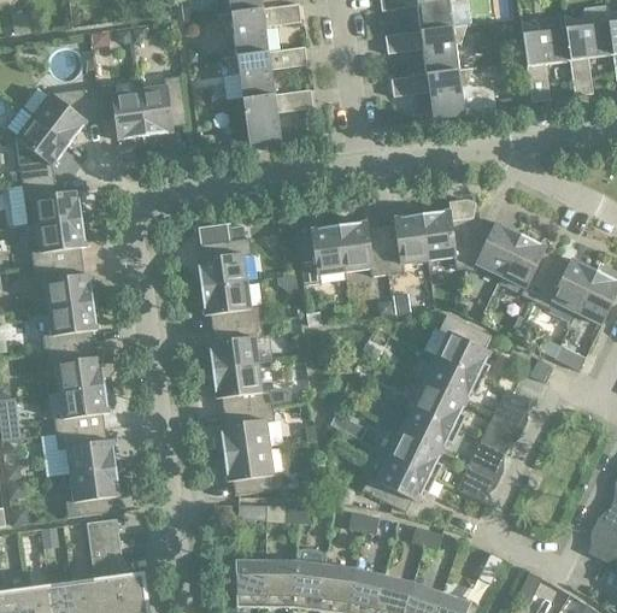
[(263,7),(262,0),(228,0),(230,12),(263,9),(263,7)]
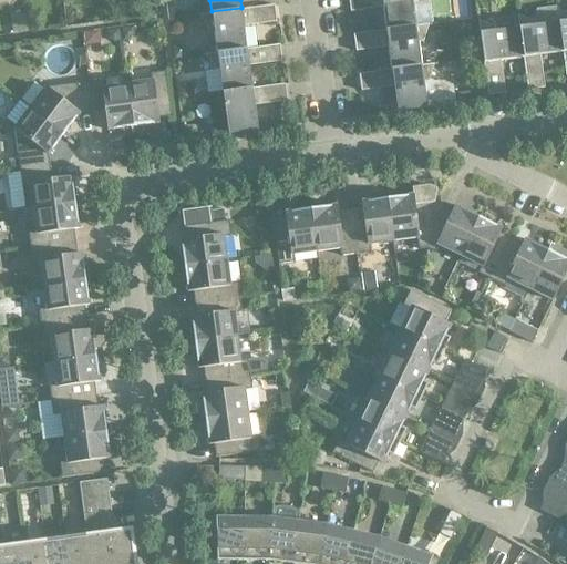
[(349,0),(350,9),(351,9),(351,8),(383,3),(387,28),(415,24),(415,23),(412,0),(349,0)]
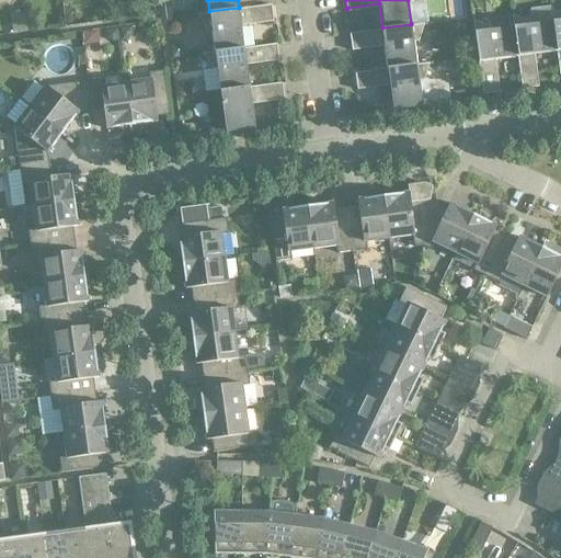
[(272,2),(239,7),(239,8),(209,11),(194,13),(195,14),(199,13),(207,26),(212,26),(215,49),(215,50),(244,46),(241,22),(272,18),(273,19),(272,3),(272,2)]
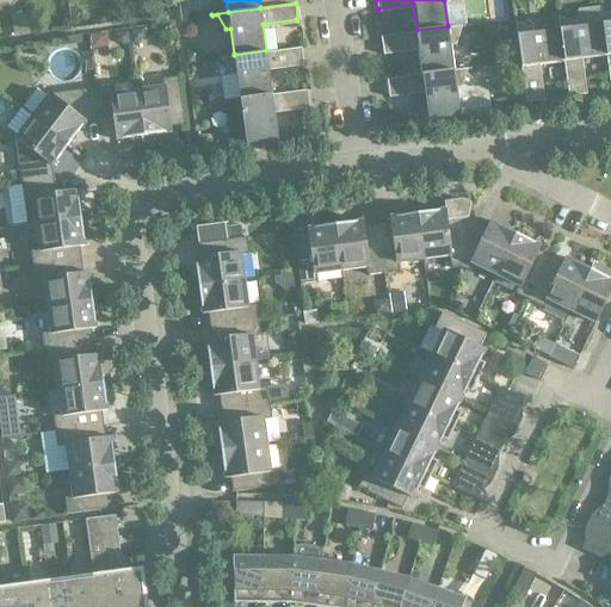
[(603,22),(600,5),(579,7),(575,19),(560,14),(559,11),(557,11),(560,28),(565,59),(563,59),(569,95),(571,94),(587,92),(586,91),(585,91),(580,56),(606,53),(608,53),(603,22)]
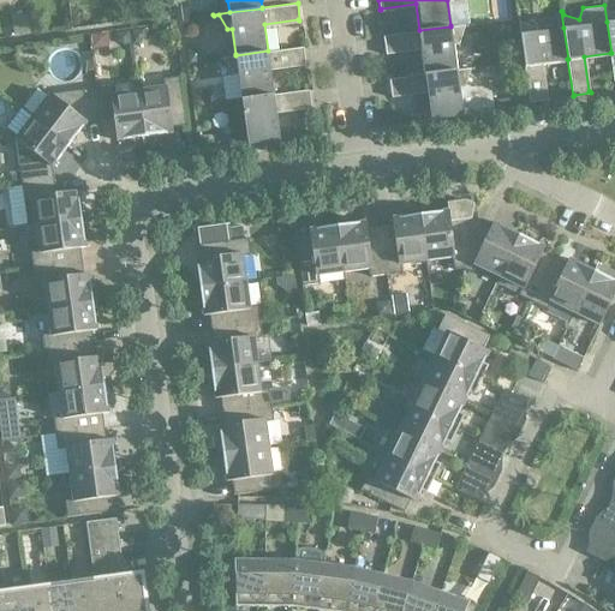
[(614,11),(605,10),(605,5),(604,5),(607,22),(611,53),(610,53),(614,87),(614,11)]
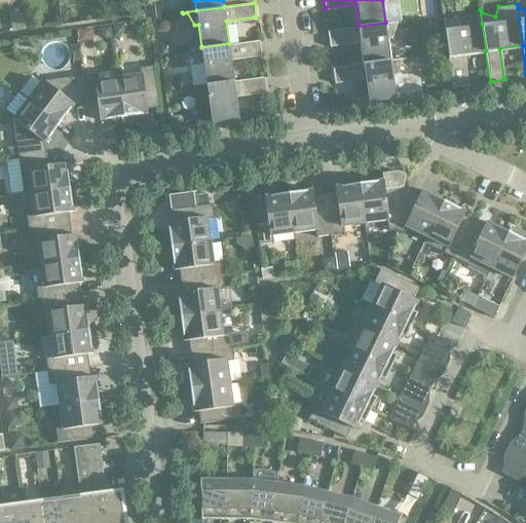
[(445,13),(443,14),(453,86),(454,86),(454,85),(468,84),(468,83),(466,83),(462,53),(485,50),(486,50),(482,24),(459,27),(459,22),(445,17),(445,13)]
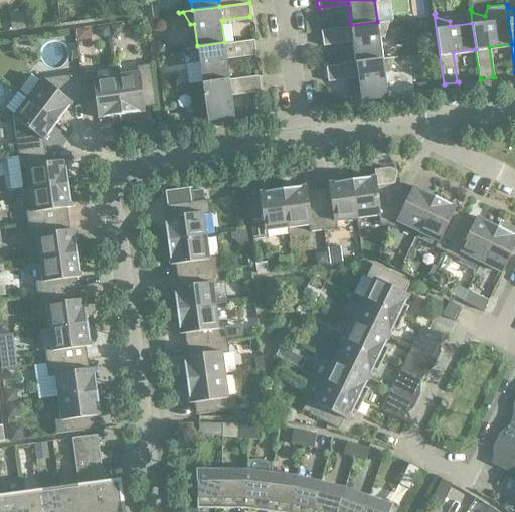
[(391,19),(377,21),(377,22),(351,25),(320,29),(321,30),(323,44),(324,44),(324,42),(353,38),(356,60),(356,61),(382,57),(379,35),(384,34),(388,21),(391,20),(391,19)]
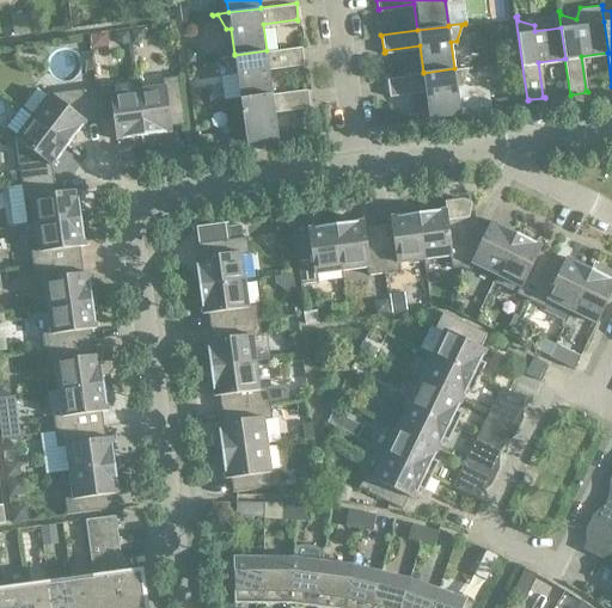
[(140,38),(145,32),(144,24),(129,26),(132,40),(140,38)]
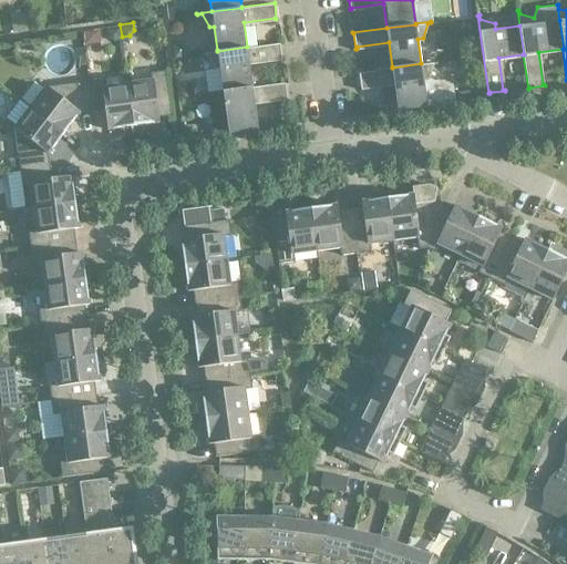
[(120,24),(106,26),(107,33),(113,38),(121,37),(120,24)]
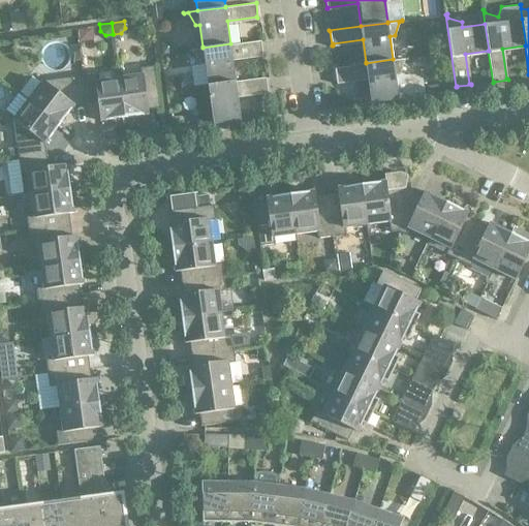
[(162,51),(175,50),(174,42),(167,38),(161,39),(162,51)]
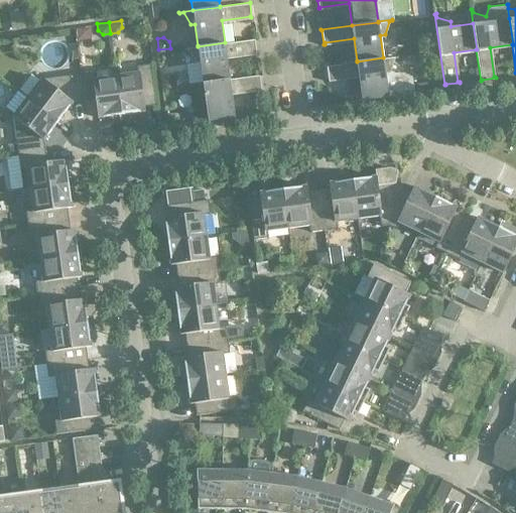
[(255,38),(225,42),(198,46),(198,45),(183,47),(183,49),(187,48),(196,60),(200,59),(203,82),(203,83),(230,79),(230,78),(227,55),(255,52),(255,53),(256,53),(254,39),(255,39),(255,38)]
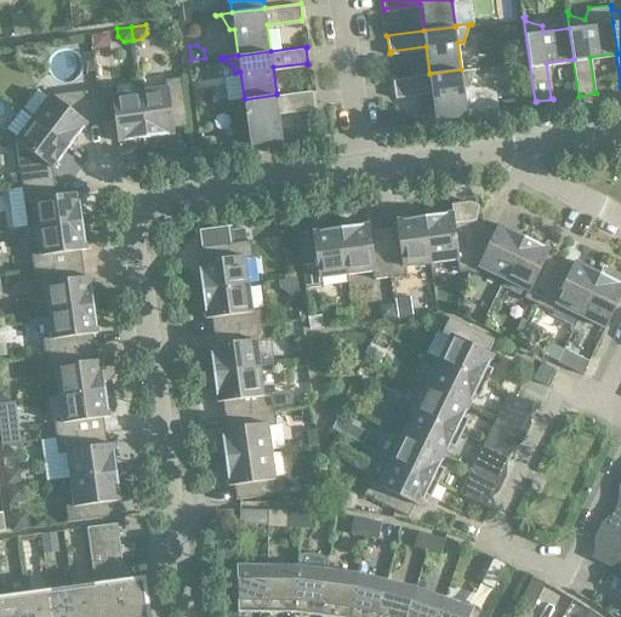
[(478,67),(461,69),(429,74),(429,73),(392,78),(392,80),(393,80),(396,96),(397,96),(397,95),(431,90),(436,118),(499,109),(496,92),(468,85),(473,69),(478,68),(478,67)]
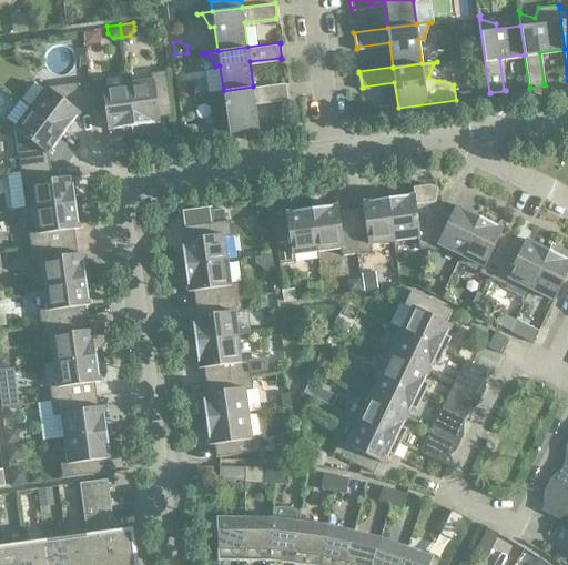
[(151,78),(128,81),(133,123),(160,120),(159,115),(172,113),(165,68),(150,70),(151,78)]
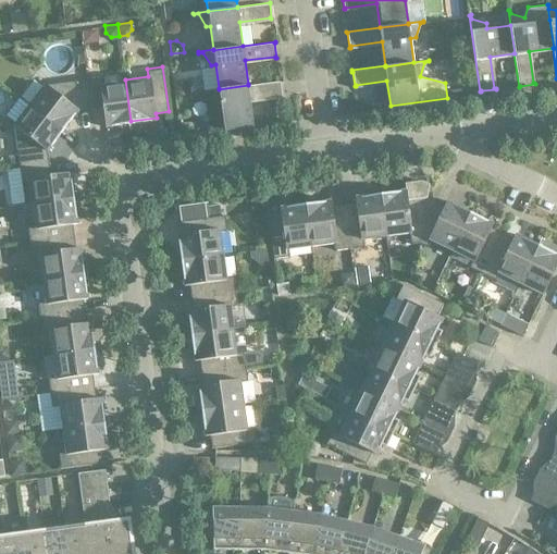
[(101,75),(87,77),(90,107),(102,105),(106,125),(131,121),(125,79),(102,83),(101,75)]
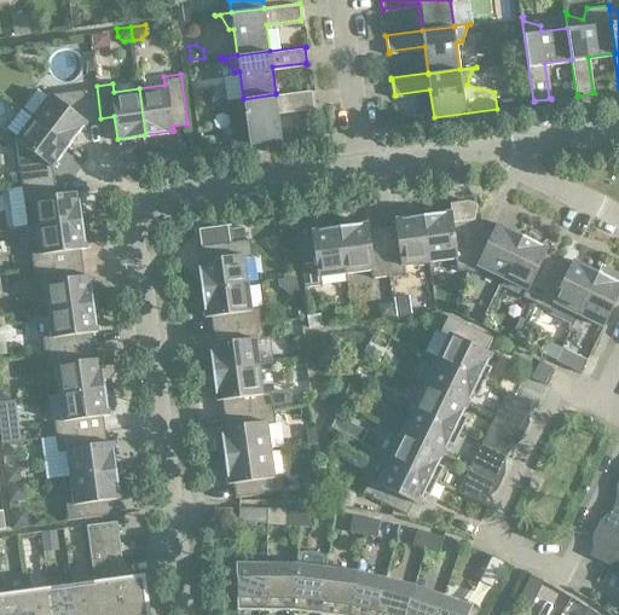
[(100,119),(97,86),(50,92),(33,115),(70,143),(87,120),(100,119)]
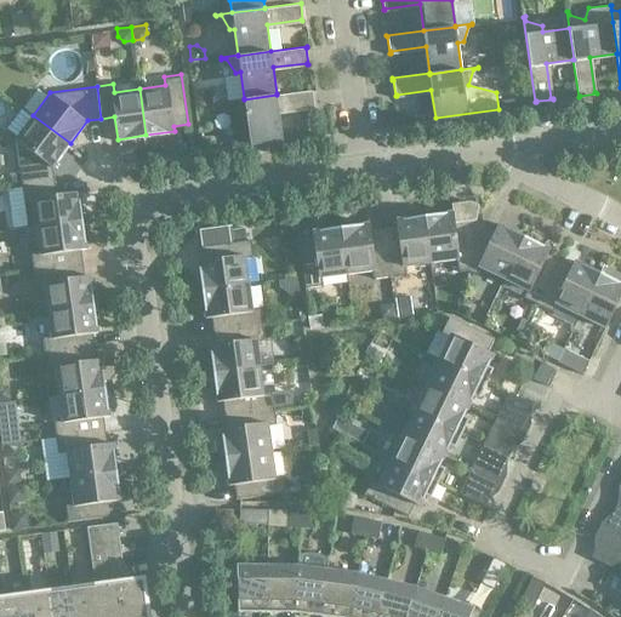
[(214,103),(211,86),(193,89),(195,106),(214,103)]
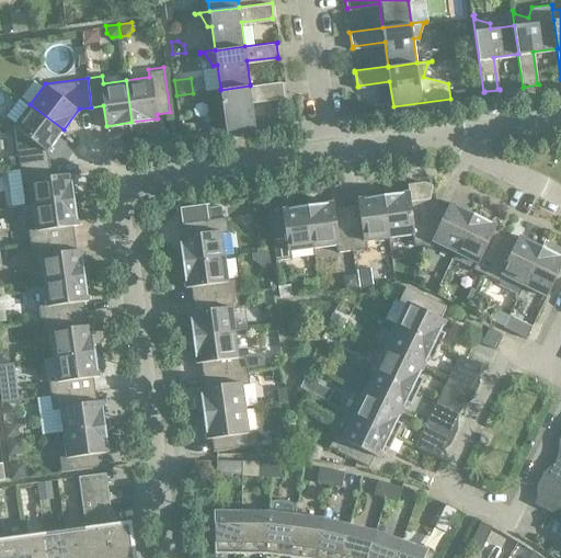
[(283,80),(250,84),(250,86),(220,90),(220,89),(205,91),(205,92),(207,92),(213,132),(255,125),(252,100),(283,95),(283,98),(284,97),(282,82),(283,82),(283,80)]
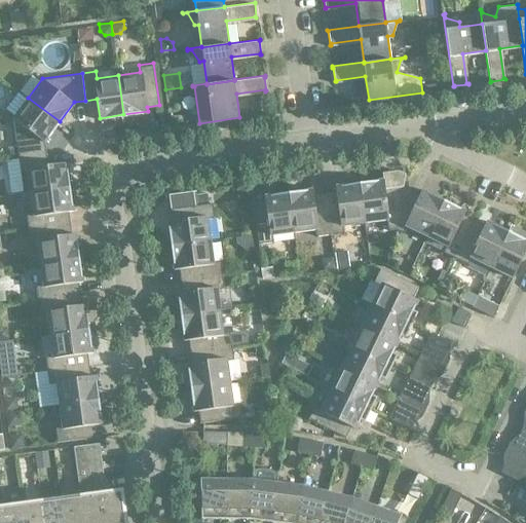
[(60,121),(28,98),(13,117),(19,156),(46,152),(44,141),(60,121)]
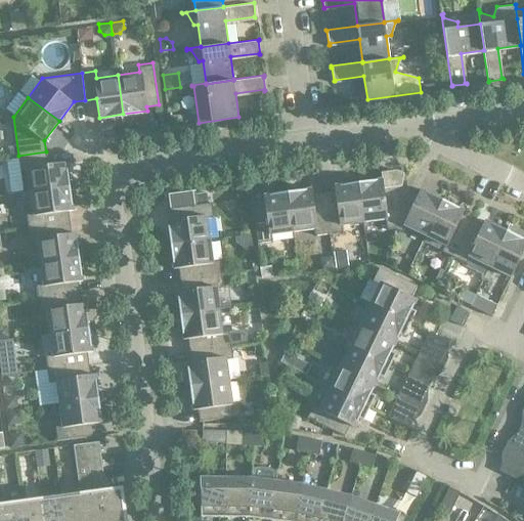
[(47,163),(46,152),(18,156),(24,190),(31,189),(70,184),(67,161),(47,163)]
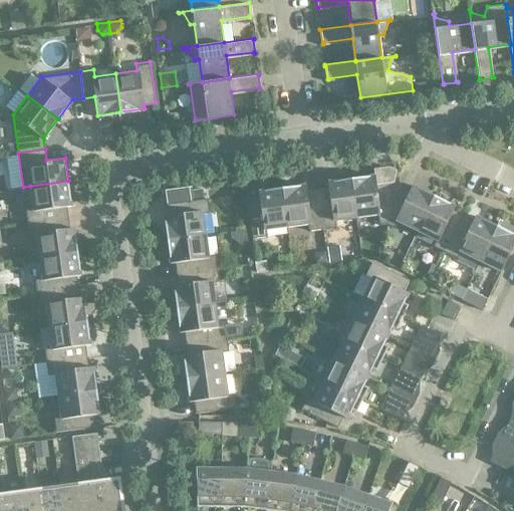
[(378,174),(351,178),(356,216),(378,213),(379,224),(388,223),(394,181),(396,170),(390,166),(378,168),(378,174)]
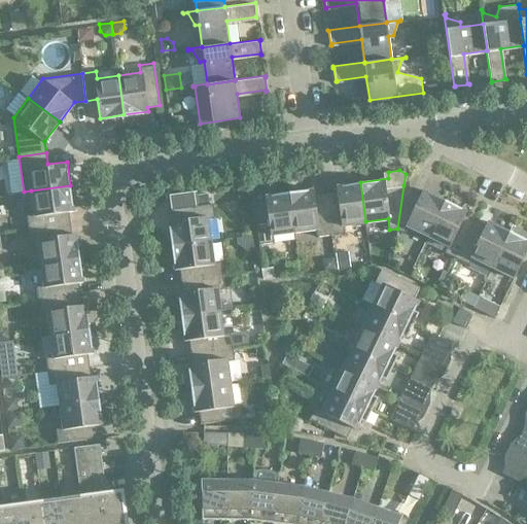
[(365,221),(360,182),(336,185),(337,189),(325,191),(330,233),(345,232),(344,223),(365,221)]
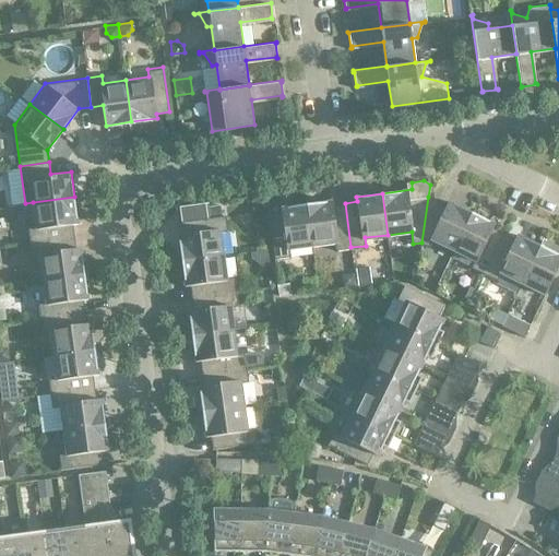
[(78,223),(74,197),(33,202),(36,226),(28,227),(30,241),(74,235),(72,223),(78,223)]
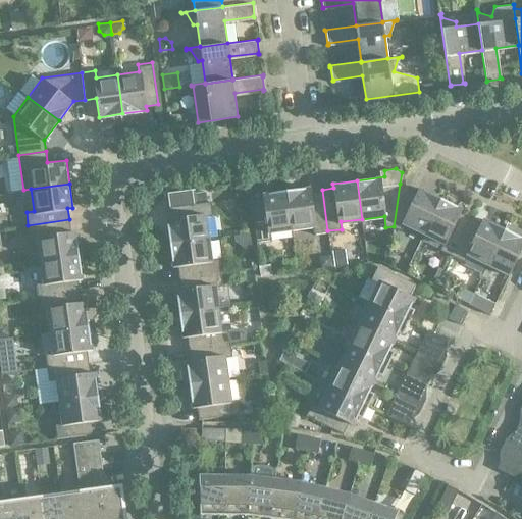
[(417,192),(400,184),(394,226),(400,229),(403,222),(423,232),(440,197),(419,187),(417,192)]
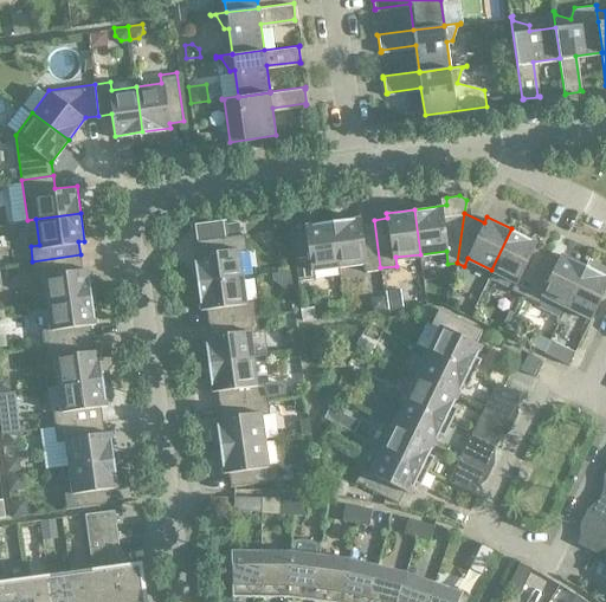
[(360,217),(333,220),(339,265),(363,261),(365,270),(380,267),(374,220),(361,221),(360,217)]
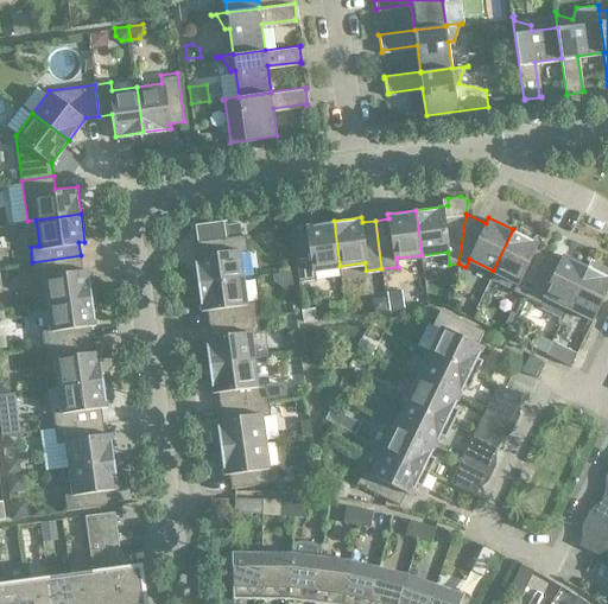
[(340,266),(334,221),(305,224),(306,230),(292,231),(299,280),(316,278),(315,269),(340,266)]
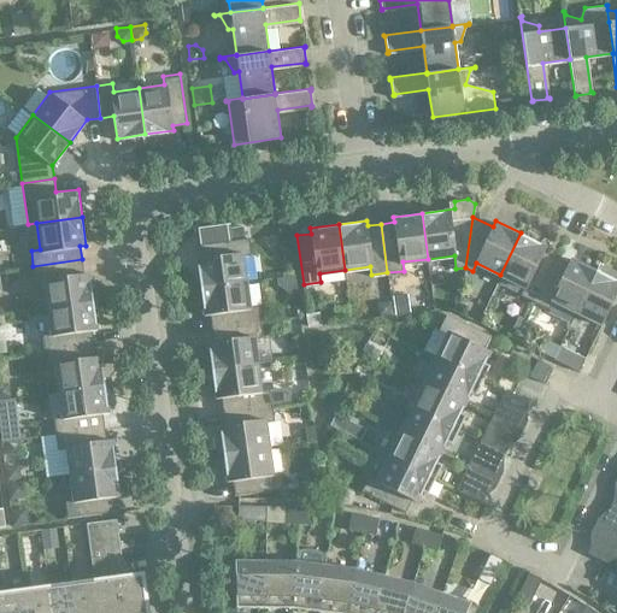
[(546,246),(521,233),(500,275),(524,286),(519,294),(534,301),(556,257),(544,251),(546,246)]
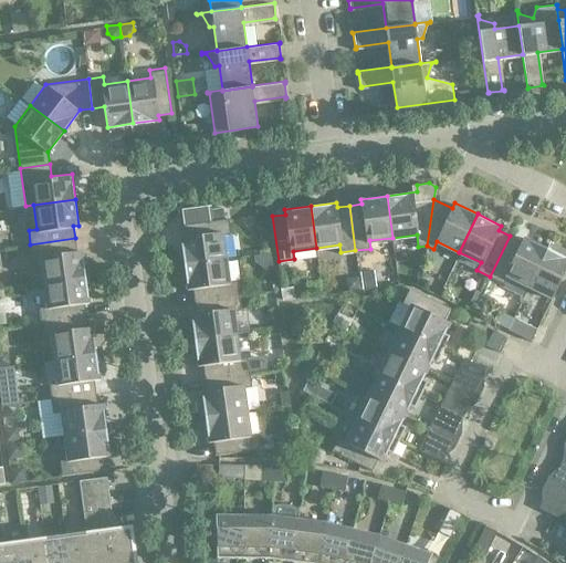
[(180,237),(184,262),(226,257),(223,233),(231,232),(229,217),(184,223),(186,236),(180,237)]
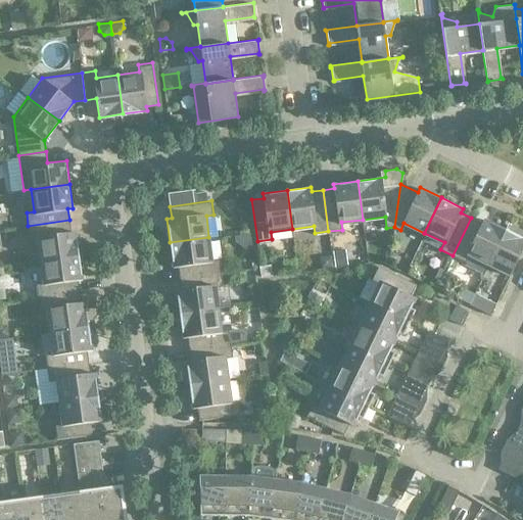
[(481,223),(471,218),(453,255),(465,261),(468,254),(488,264),(506,229),(483,218),(481,223)]
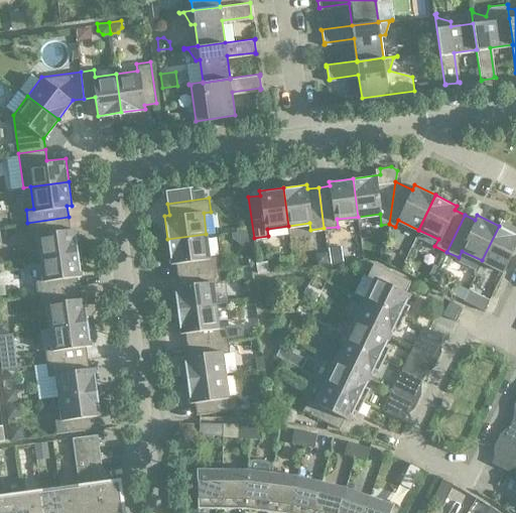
[(70,229),(69,217),(27,223),(29,236),(36,235),(39,256),(78,251),(75,228),(70,229)]
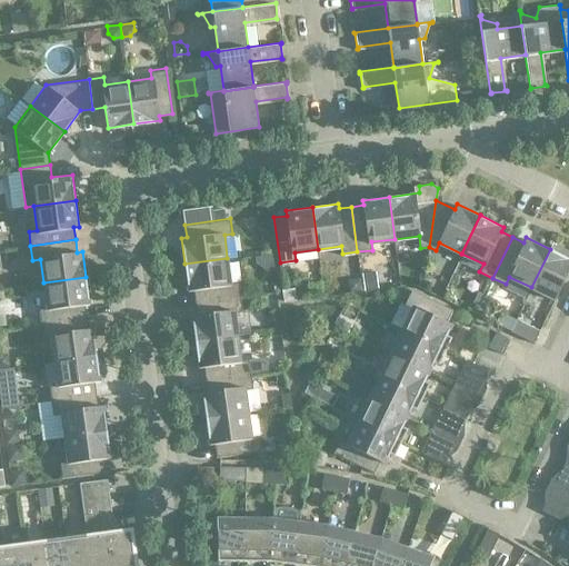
[(568,268),(568,258),(550,249),(531,287),(555,298),(568,268)]
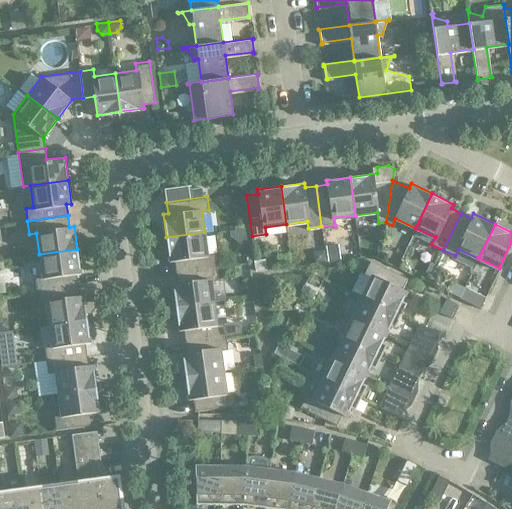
[(207,254),(204,232),(166,237),(170,261),(174,260),(176,271),(216,266),(214,253),(207,254)]
